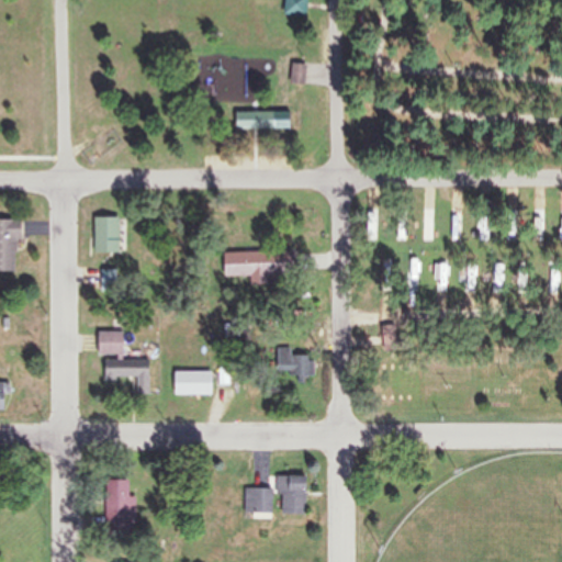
[(305,15),(305,0),(282,0),(283,15),(305,15)]
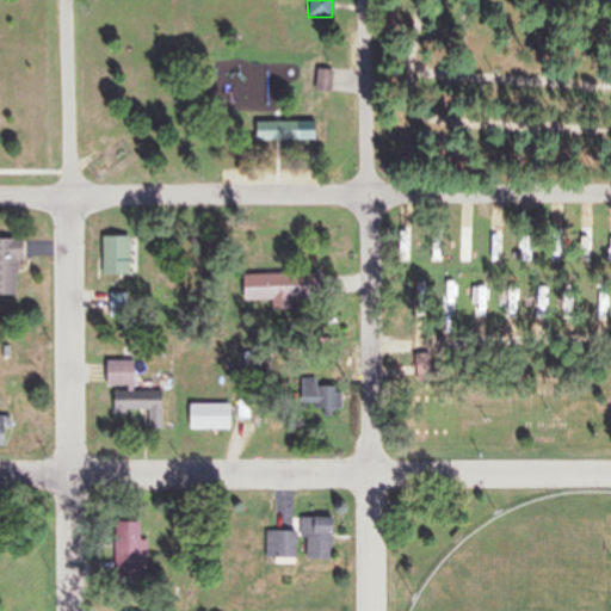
[(315,68),(313,91),(329,92),(331,69),(315,68)]
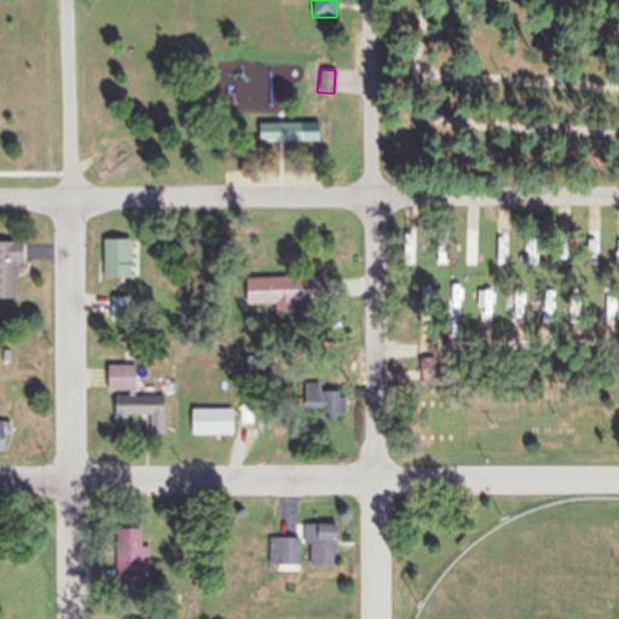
[(256,143),(300,143),(300,125),(256,125),(256,143)]
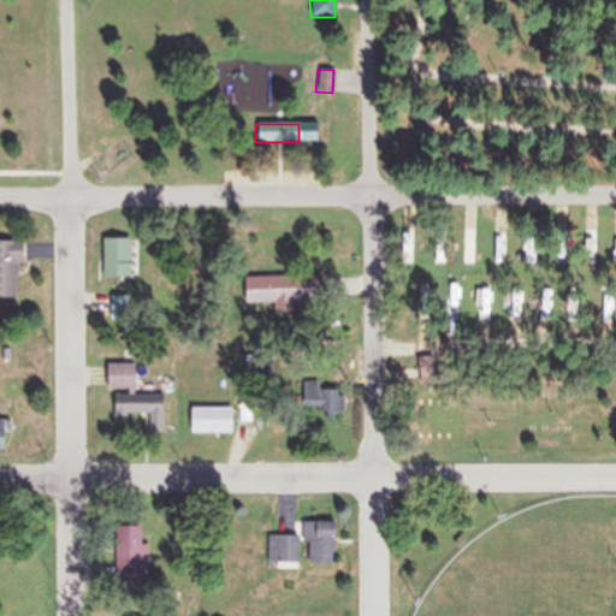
[(129,277),(129,237),(100,237),(100,277),(129,277)]
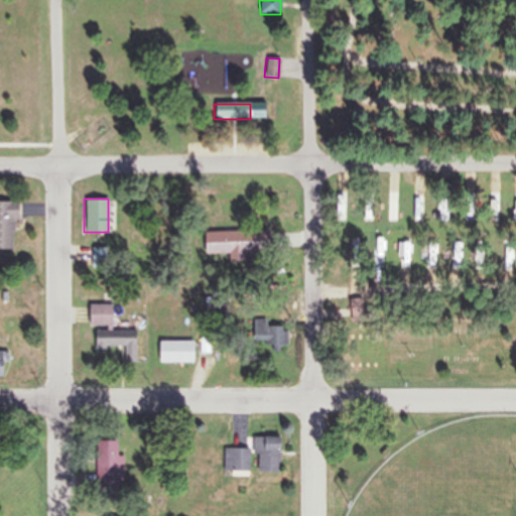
[(0,250),(14,250),(14,202),(0,202),(0,250)]
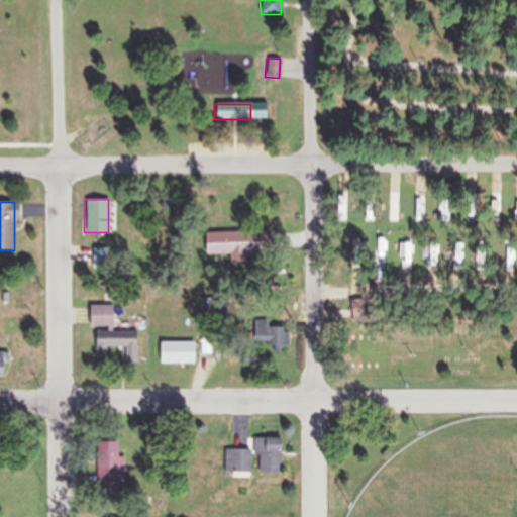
[(203,232),(203,254),(252,254),(252,232),(203,232)]
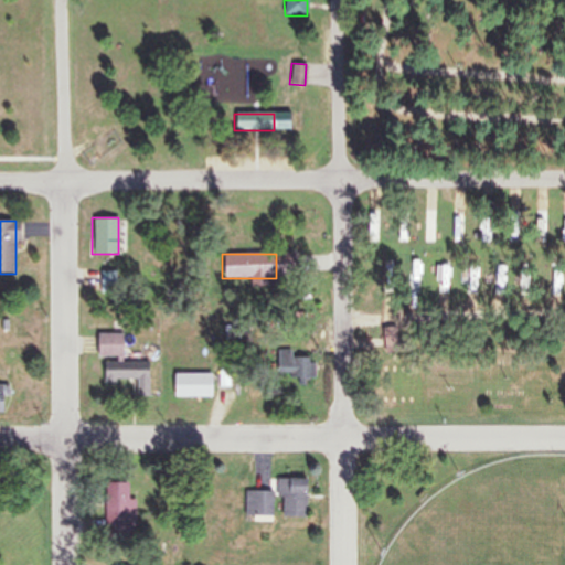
[(121,334),(96,334),(96,358),(121,358),(121,334)]
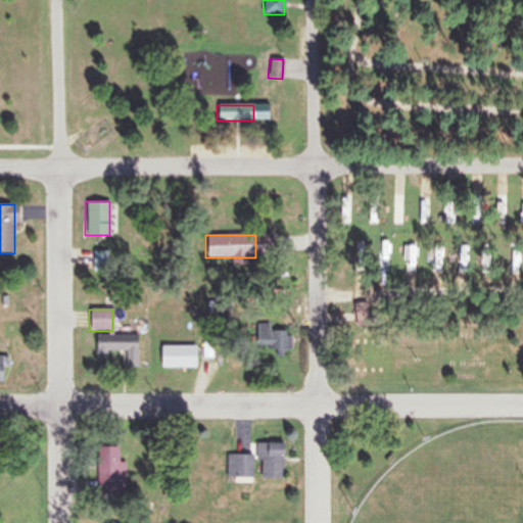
[(289,333),(262,333),(262,355),(289,355),(289,333)]
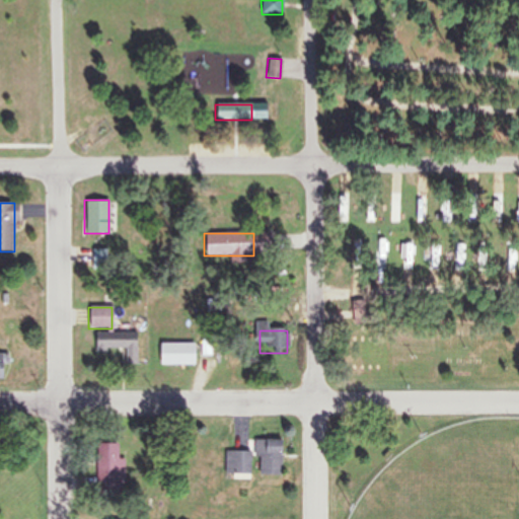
[(138,332),(94,332),(94,350),(125,350),(125,365),(138,365),(138,332)]
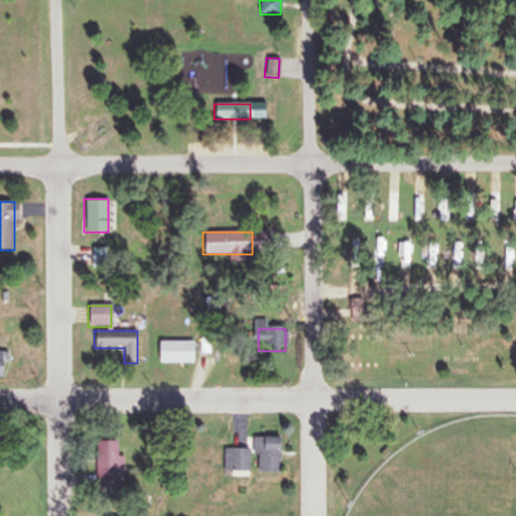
[(158,364),(192,364),(192,342),(158,342),(158,364)]
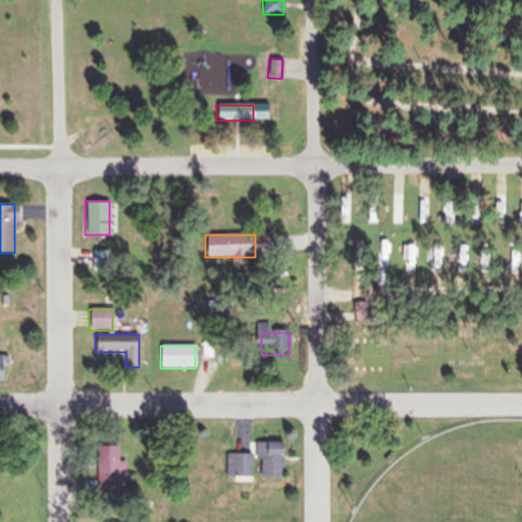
[(281,444),(257,444),(257,478),(281,478),(281,444)]
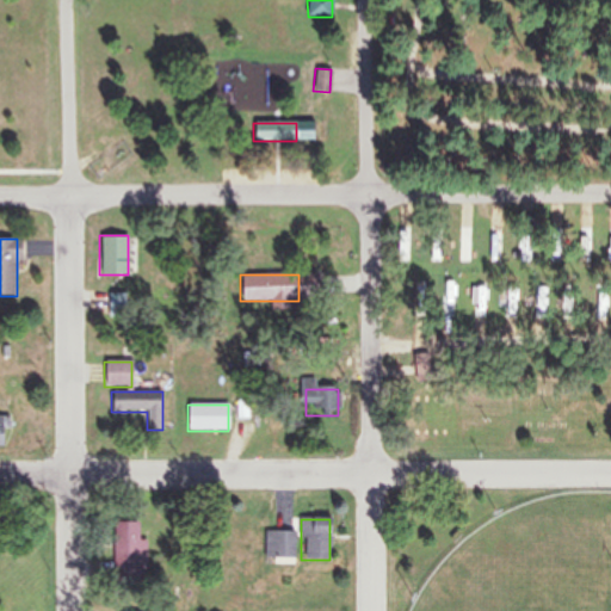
[(294,532),(265,532),(265,562),(294,562),(294,532)]
